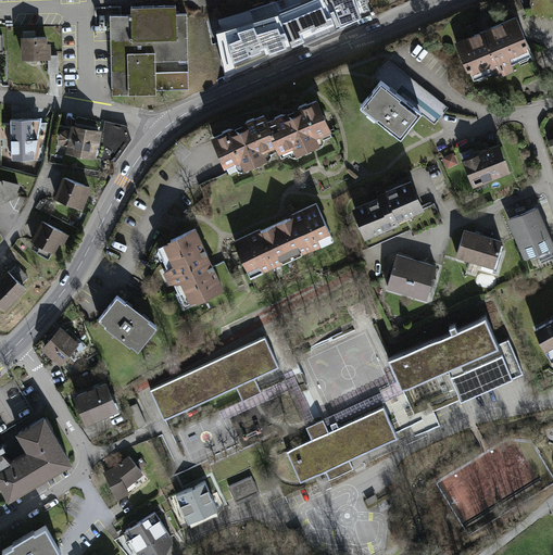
[(326,0),(337,25),(359,15),(357,13),(366,9),(363,0),(326,0)]
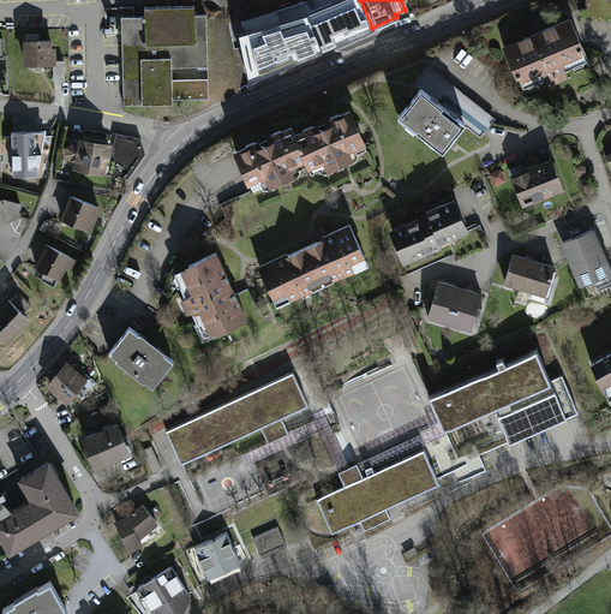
[(355,3),(352,4),(351,3),(318,18),(316,13),(295,22),(305,43),(323,35),(327,45),(364,30),(358,16),(360,15),(355,3)]
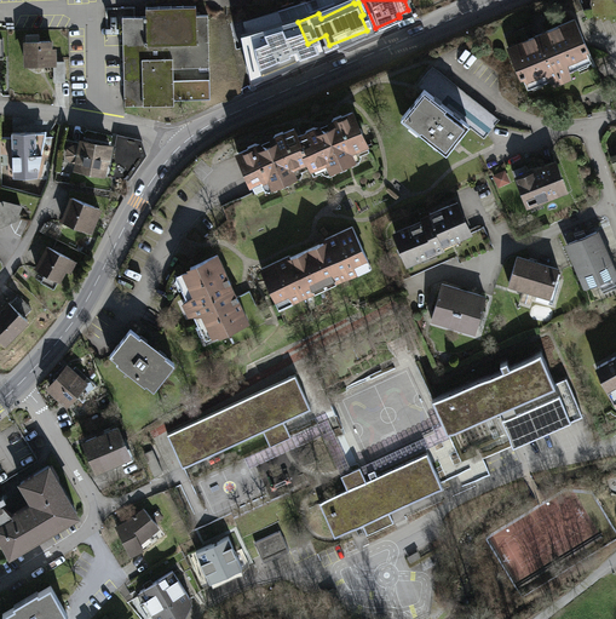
[(133,18),(133,11),(104,11),(104,30),(121,30),(122,109),(173,108),(173,103),(208,103),(208,17),(196,18),(196,7),(144,9),(144,18),(133,18)]
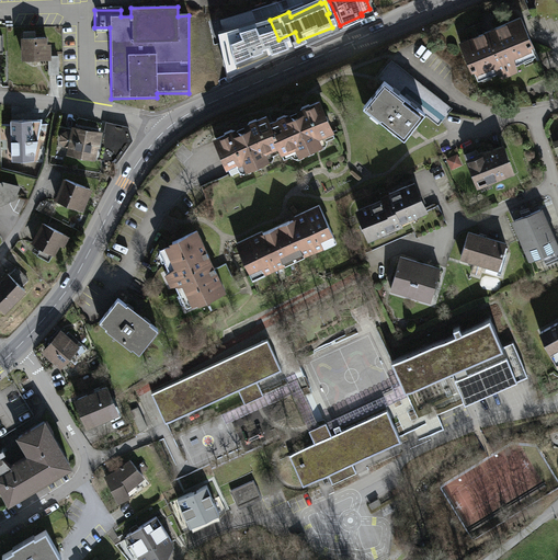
[(520,19),(459,45),(475,81),(535,55),(520,19)]
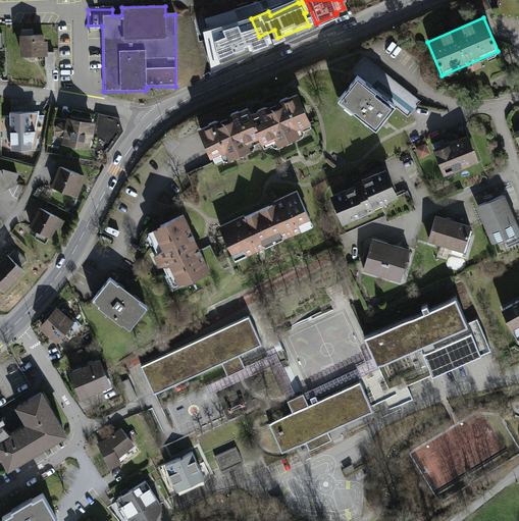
[(245,51),(239,21),(218,28),(218,30),(215,31),(220,49),(218,50),(220,56),(221,56),(222,57),(224,57),(225,59),(235,57),(234,54),(245,51)]
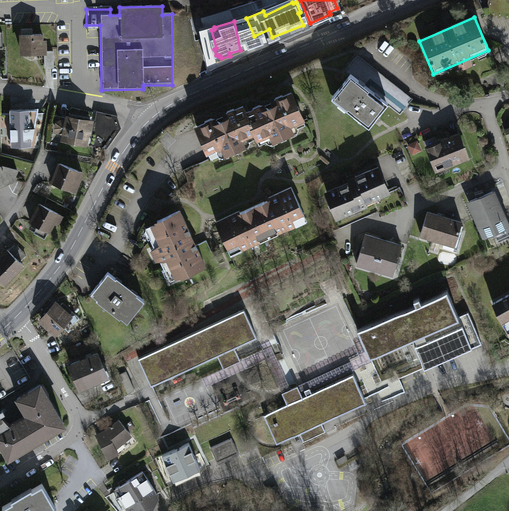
[(44,32),(17,33),(18,56),(41,55),(42,69),(52,69),(52,53),(45,53),(44,32)]
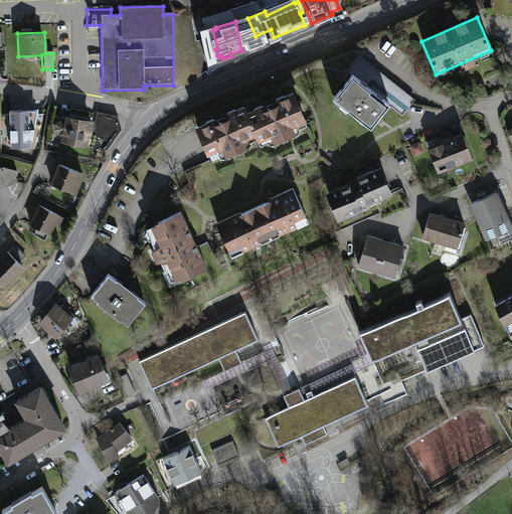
[(332,101),(370,131),(389,107),(352,76),(332,101)]
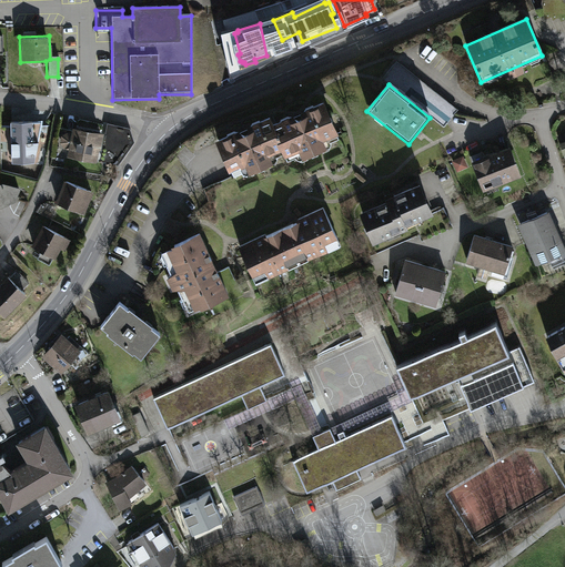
[(338,140),(323,104),(272,125),(286,161),(338,140)]
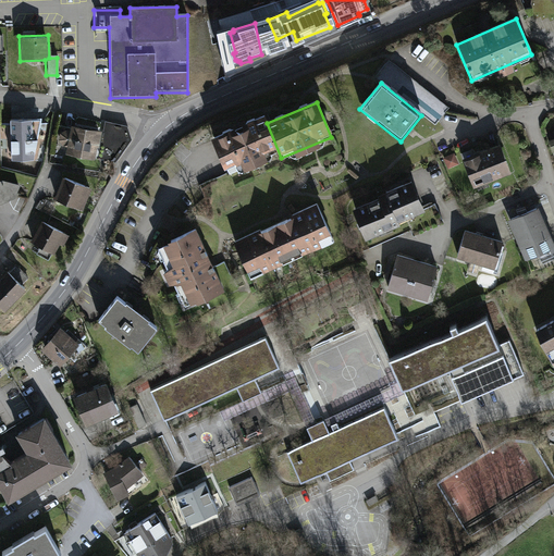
[(266,120),(214,140),(230,177),(281,158),(267,123),(266,120)]
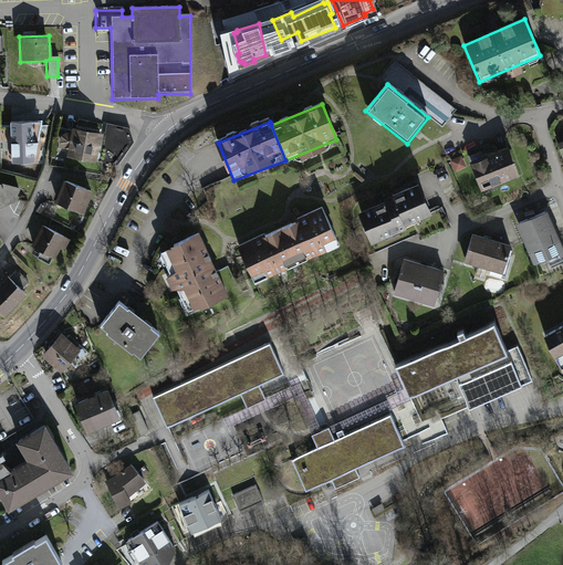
[(33,159),(38,126),(11,123),(8,152),(3,150),(2,161),(14,163),(16,157),(33,159)]
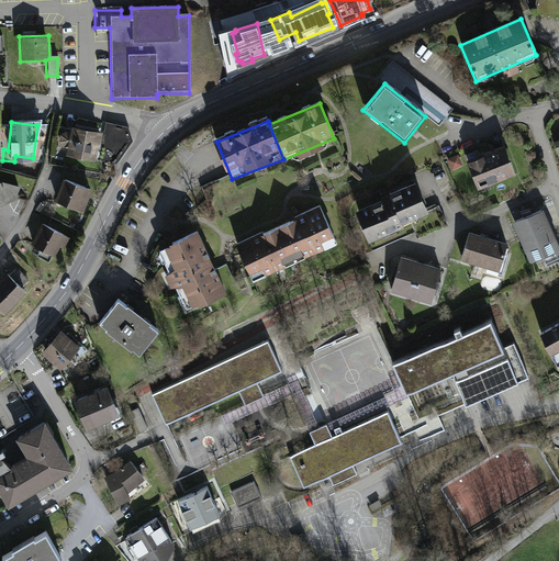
[(127,128),(104,124),(102,133),(97,164),(115,168),(132,144),(127,128)]
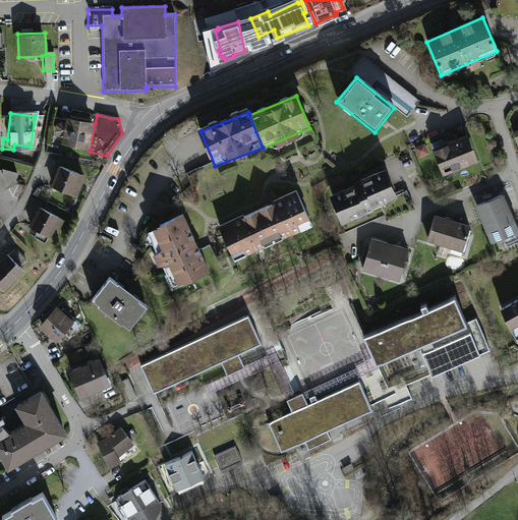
[(95,123),(66,118),(61,147),(90,152),(95,123)]
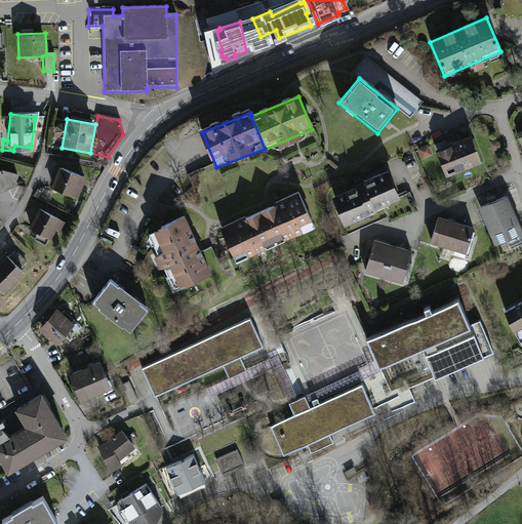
[(471,136),(434,152),(446,180),(483,165),(471,136)]
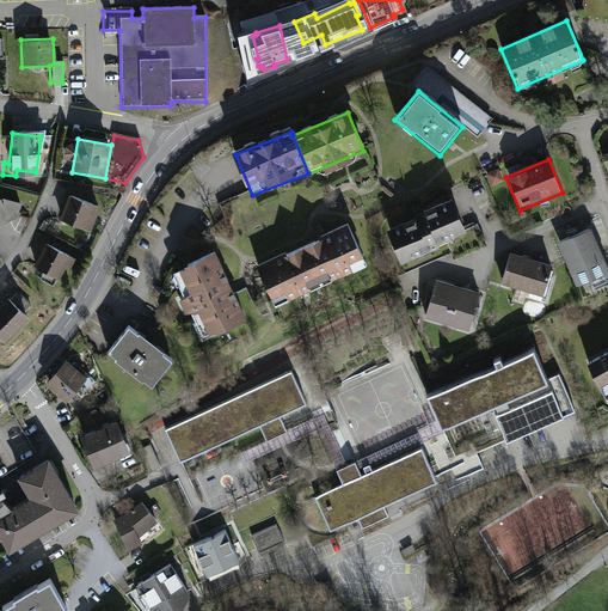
[(86,227),(94,202),(66,191),(57,217),(86,227)]
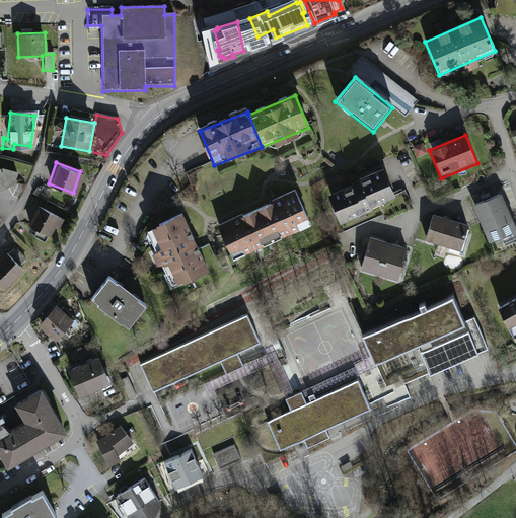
[(387,169),(330,195),(343,222),(400,197),(387,169)]
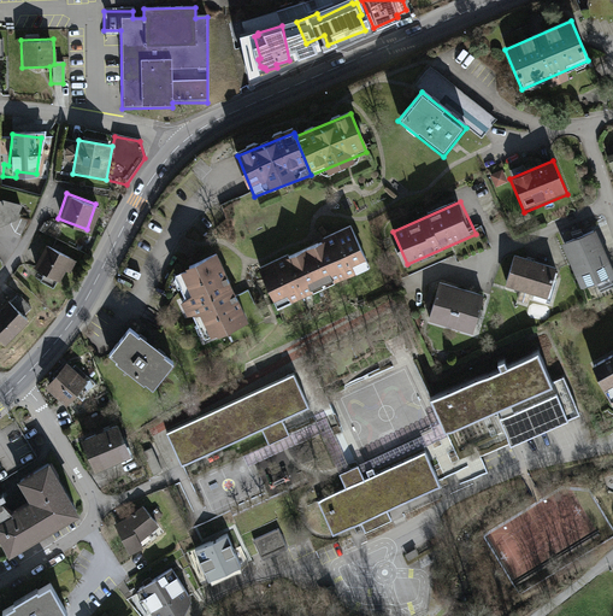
[(6,223),(17,223),(17,205),(0,205),(0,218),(6,218),(6,223)]
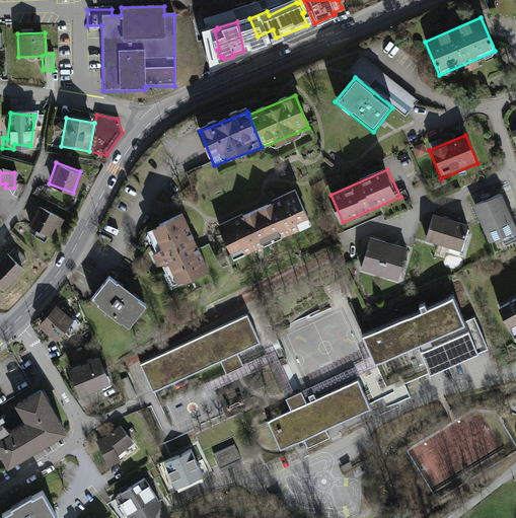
[(297,193),(259,211),(274,243),(312,225),(297,193)]
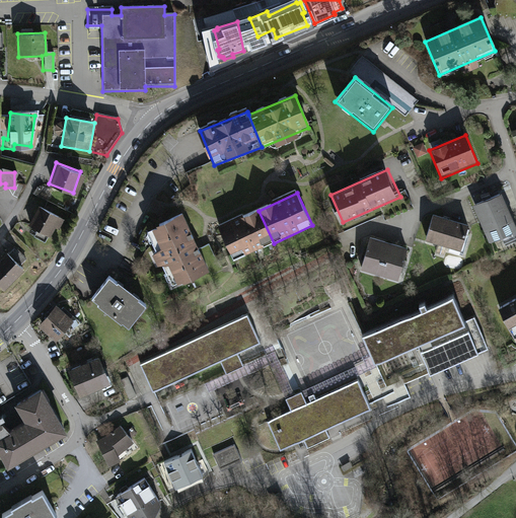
[(473,208),(490,244),(515,233),(515,226),(503,196),(473,208)]
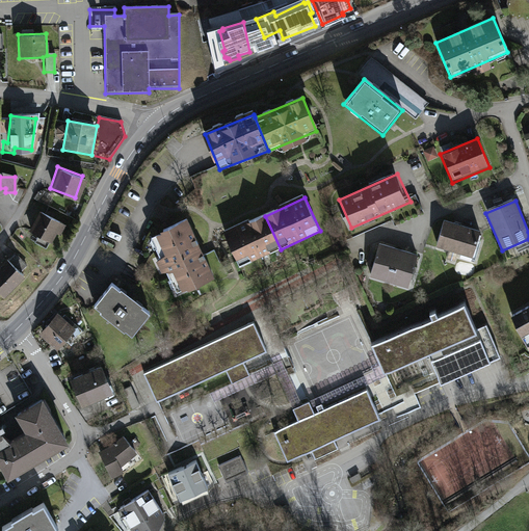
[(48,239),(59,217),(37,206),(26,228),(48,239)]
